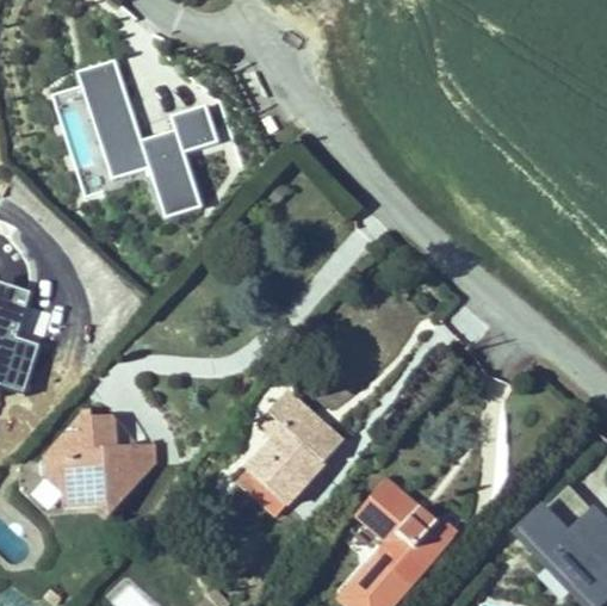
[(175,125),(141,136),(115,56),(76,69),(112,177),(150,164),(167,214),(202,202),(184,149),(217,137),(205,100),(172,111),(175,125)]
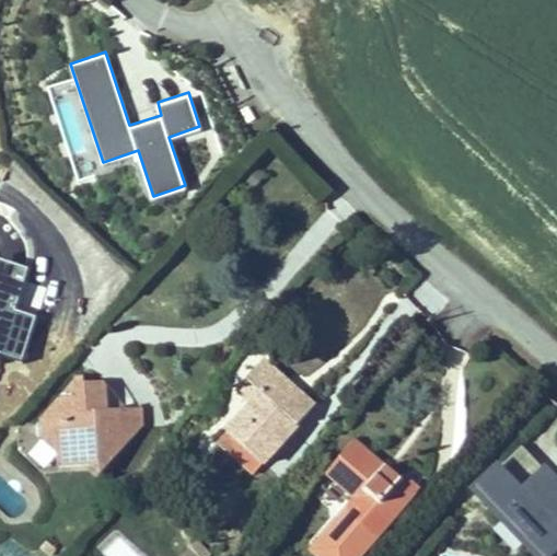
[(230,429),(266,461),(317,403),(306,393),(302,398),(296,393),(300,387),(267,358),(250,378),(268,394),(250,414),(246,410),(230,429)]
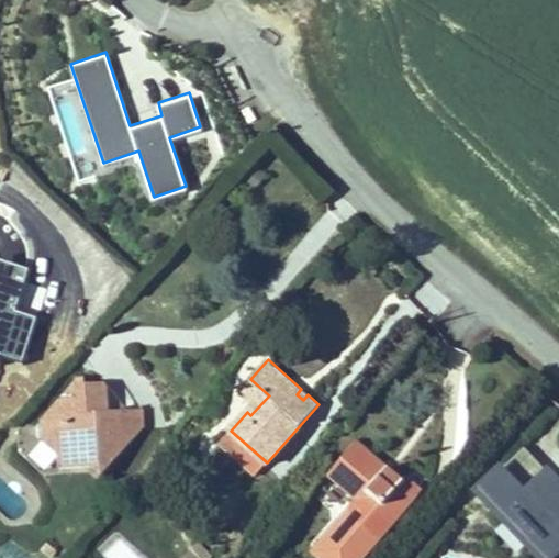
[(81,381),(88,381),(82,376),(65,397),(82,394),(81,381)]
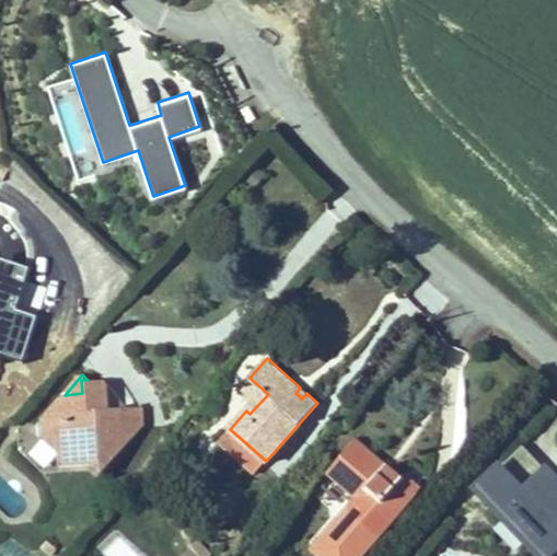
[(256,400),(246,410),(250,414),(268,394),(250,378),(241,386),(256,400)]
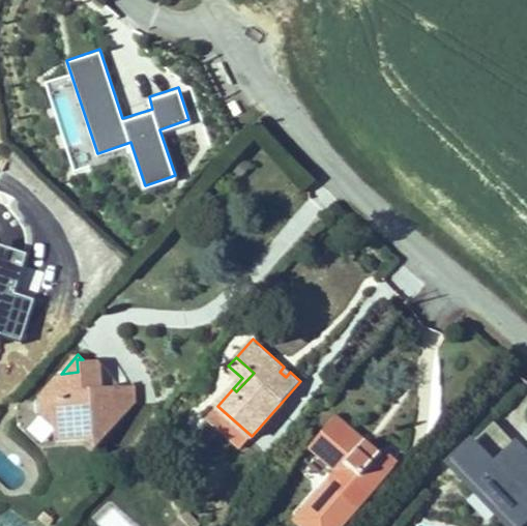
[(42,395),(44,412),(59,426),(60,439),(89,437),(98,445),(124,416),(122,395),(106,396),(105,385),(103,358),(83,359),(77,359),(78,372),(61,374),(42,395)]
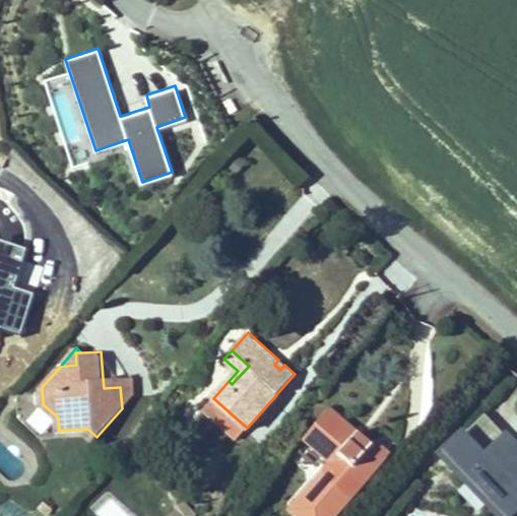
[(284,365),(278,360),(274,365),(280,370),(284,365)]
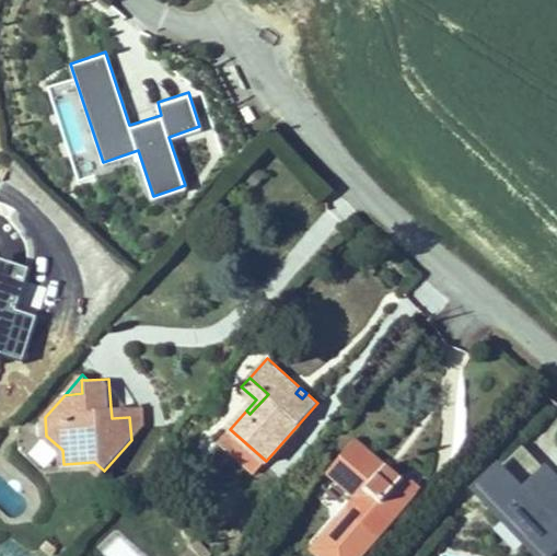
[(129,417),(131,440),(148,420),(147,405),(111,407),(112,418),(129,417)]
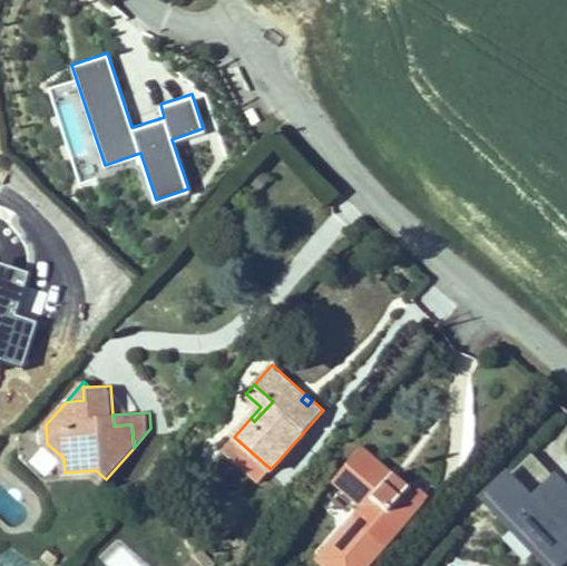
[(234,437),(225,447),(262,479),(271,469),(234,437)]
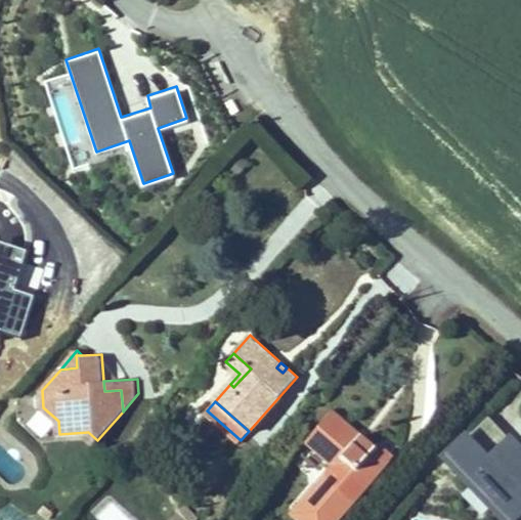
[(363,434),(335,409),(309,439),(337,463),(326,476),(355,501),(395,453),(382,442),(378,446),(370,438),(362,446),(357,441),(363,434)]
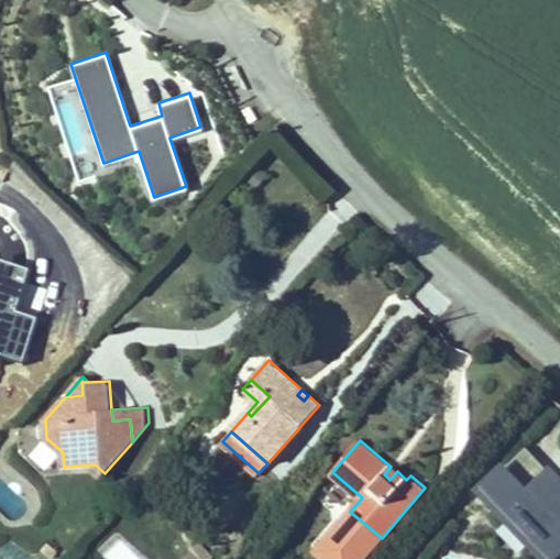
[(397,471),(391,467),(384,474),(390,480),(397,471)]
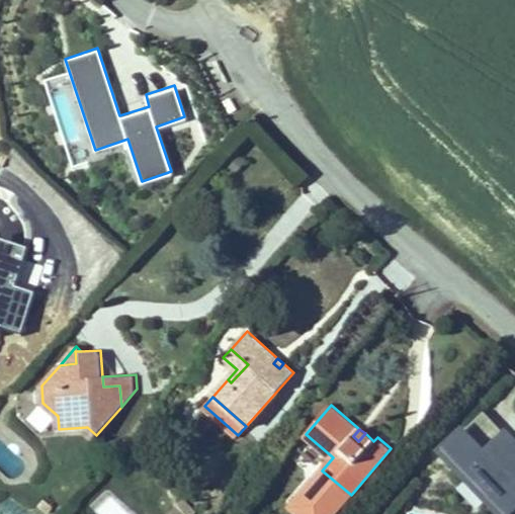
[(487,452),(464,429),(443,448),(493,501),(492,502),(503,513),(511,513),(514,510),(514,450),(508,457),(496,444),(487,452)]
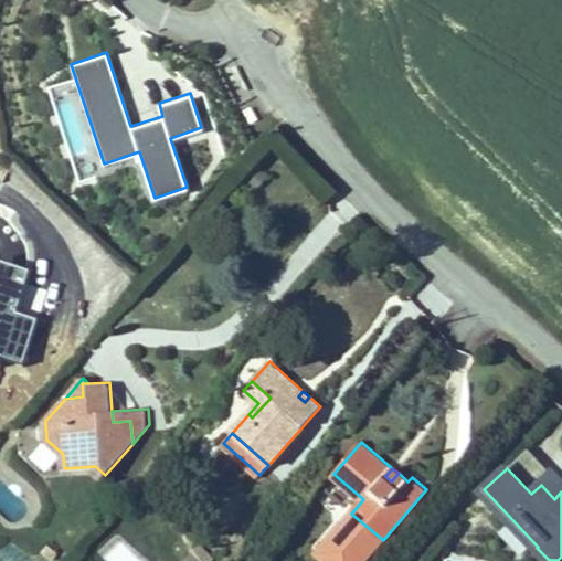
[(541,485),(554,499),(561,491),(561,482),(544,482),(541,485)]
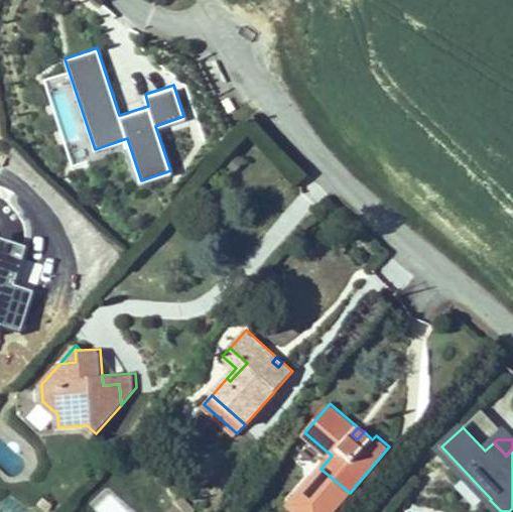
[(298,511),(333,511),(350,493),(321,469),(290,504),(298,511)]
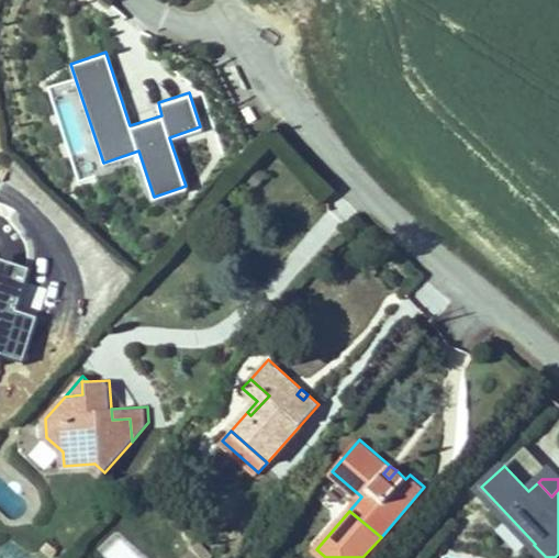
[(114,557),(145,557),(122,533),(105,549),(114,557)]
